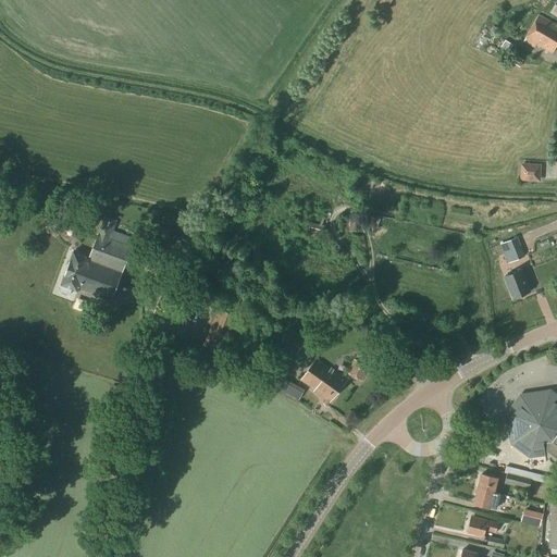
[(380,0),(378,5),(385,11),(392,0),(380,0)]
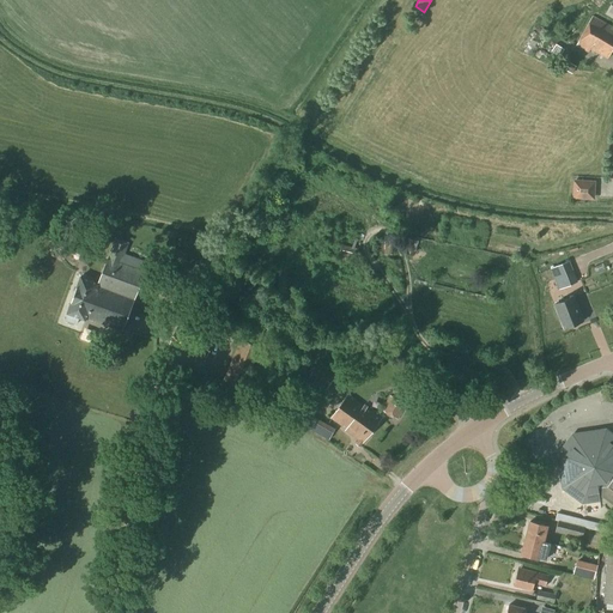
[(607,59),(612,49),(612,28),(592,17),(576,46),(588,53),(590,49),(607,59)]
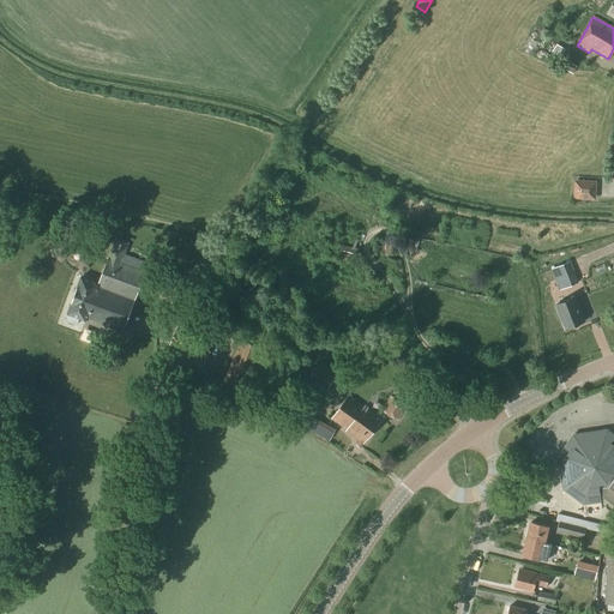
[(533,58),(541,46),(533,40),(530,43),(524,52),(533,58)]
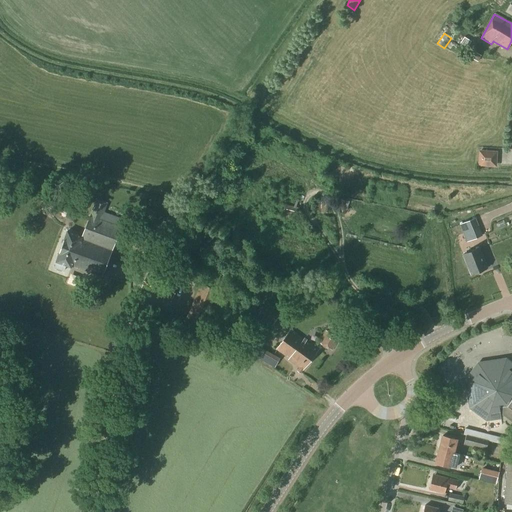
[(464,37),(460,44),(467,48),(471,42),(464,37)]
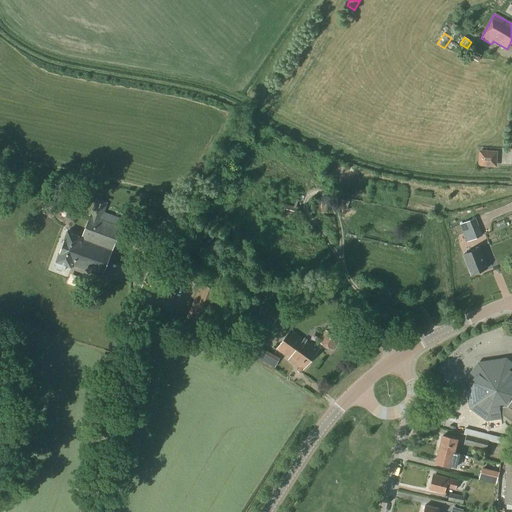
[(481,56),(476,53),(475,55),(473,54),(472,56),(474,57),(473,60),(478,62),(481,56)]
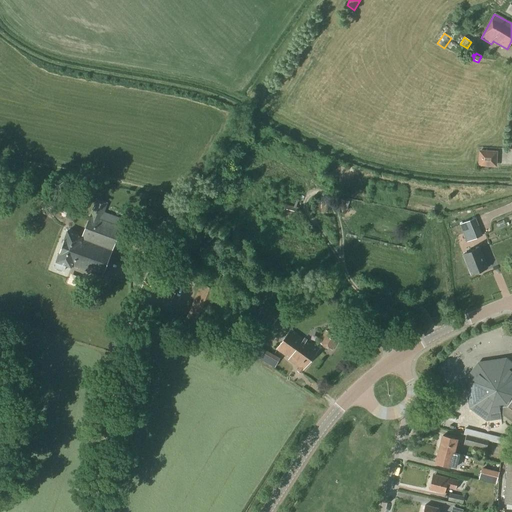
[(495,166),(496,153),(479,152),(479,165),(495,166)]
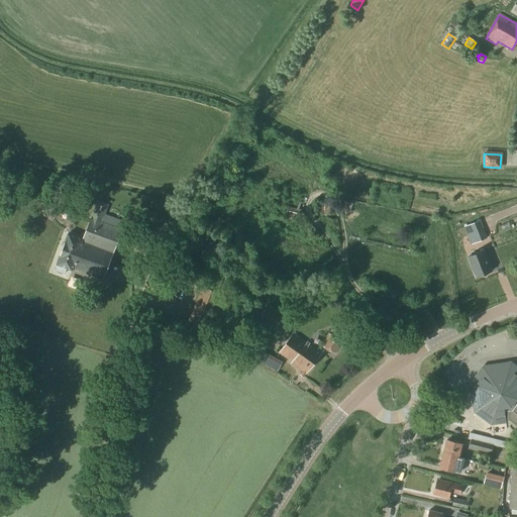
[(117,241),(125,221),(105,214),(107,206),(96,202),(94,210),(82,239),(68,233),(56,265),(57,265),(55,271),(65,274),(67,269),(72,271),(72,269),(103,280),(117,241)]
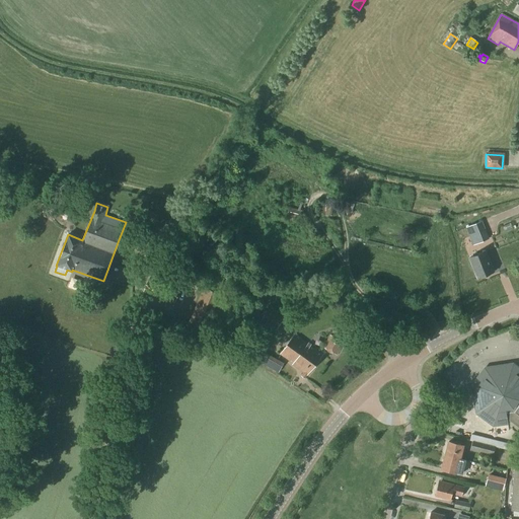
[(331,215),(331,207),(323,206),(323,215),(331,215)]
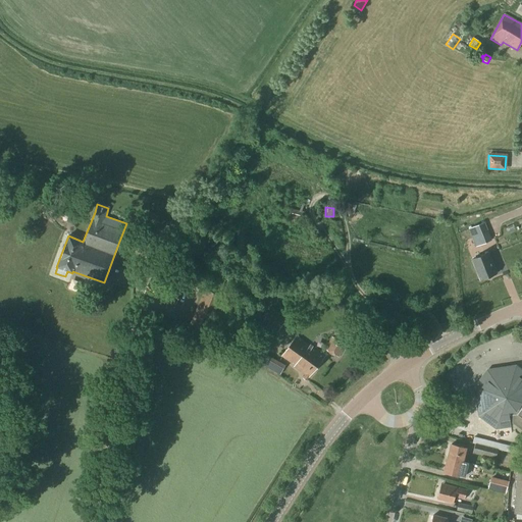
[(302,220),(303,216),(304,212),(291,208),(289,216),(302,220)]
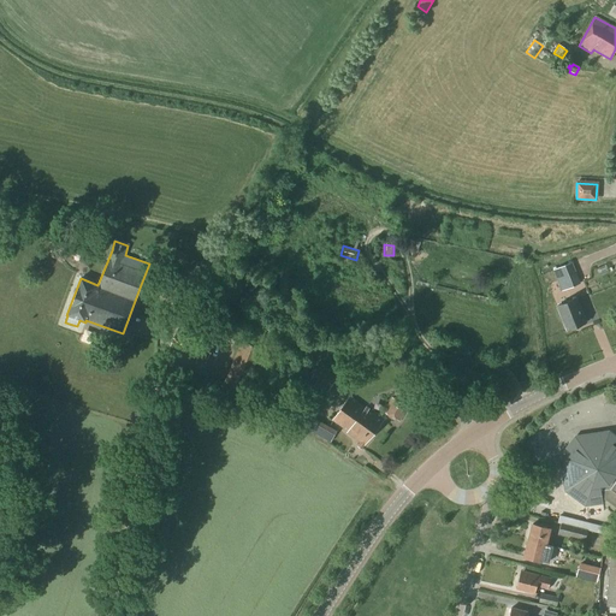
[(572,262),(554,270),(562,290),(581,283),(572,262)]
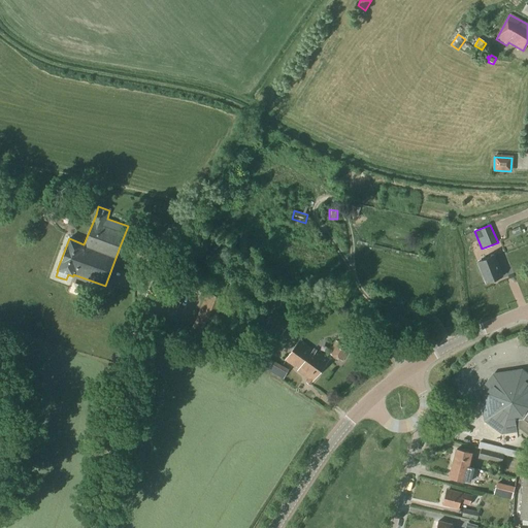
[(486,284),(502,277),(493,256),(477,262),(486,284)]
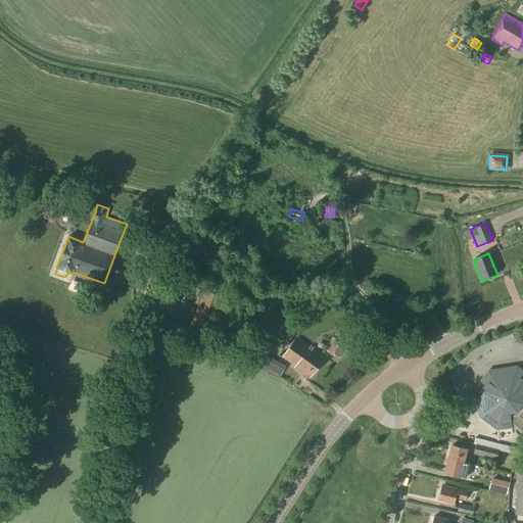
[(271,307),(267,317),(260,327),(277,335),(282,325),(287,315),(271,307)]
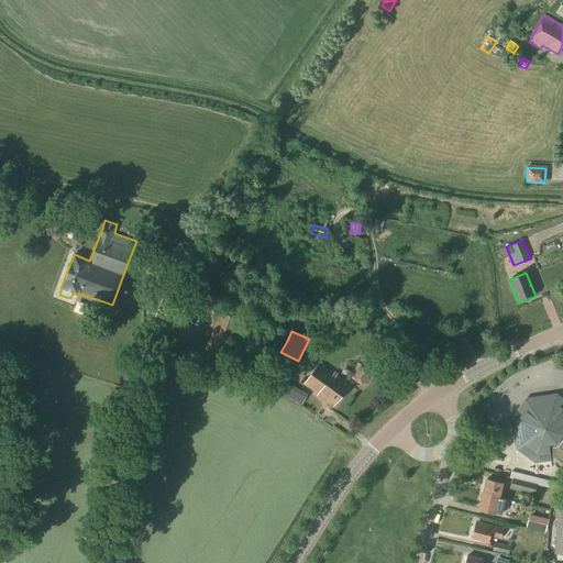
[(333,407),(340,398),(350,385),(319,362),(312,372),(304,384),(318,395),(317,395),(329,404),(327,408),(330,410),(333,407)]
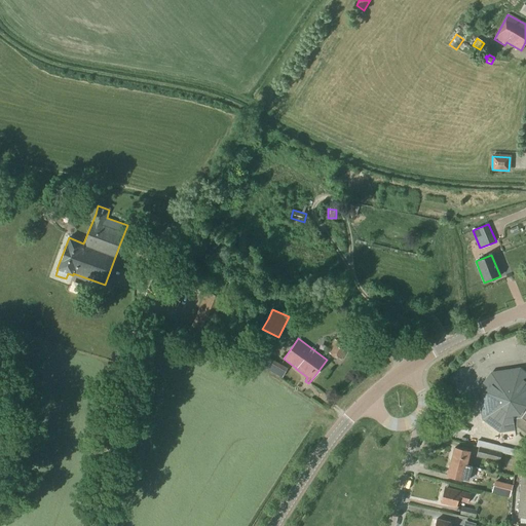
[(341,361),(342,360),(345,354),(348,348),(334,340),(327,352),(341,361)]
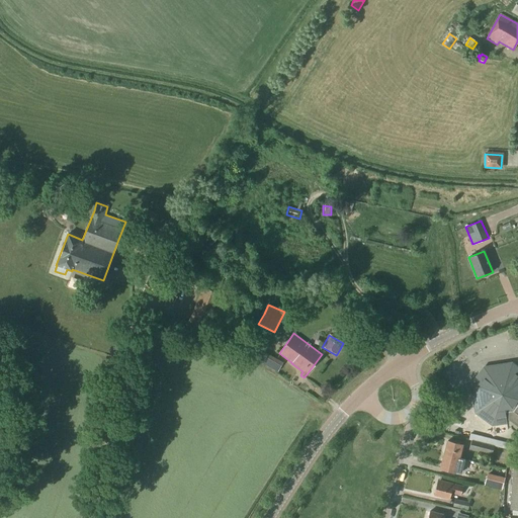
[(517,367),(512,363),(484,368),(471,384),(476,413),(492,425),(507,423),(506,419),(517,427),(516,430),(517,430),(517,367)]
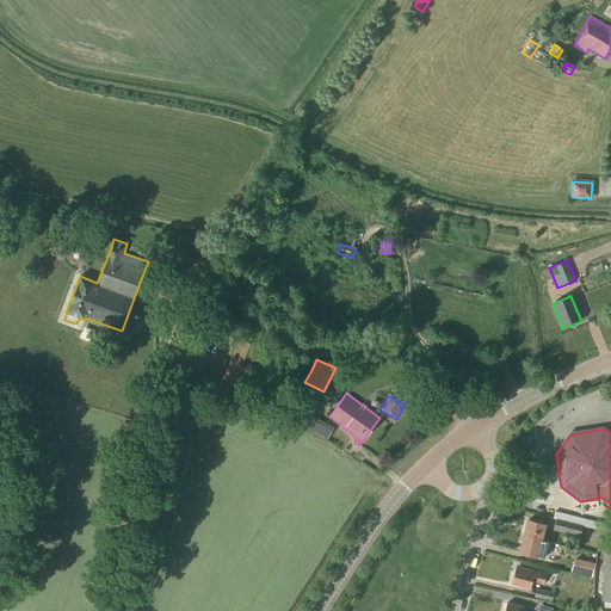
[(556,519),(582,526),(610,532),(610,525),(555,512),(553,519),(556,519)]
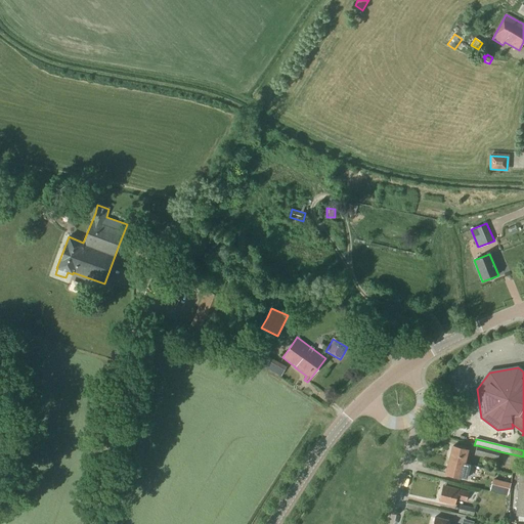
[(497,460),(499,451),(477,445),(475,453),(497,460)]
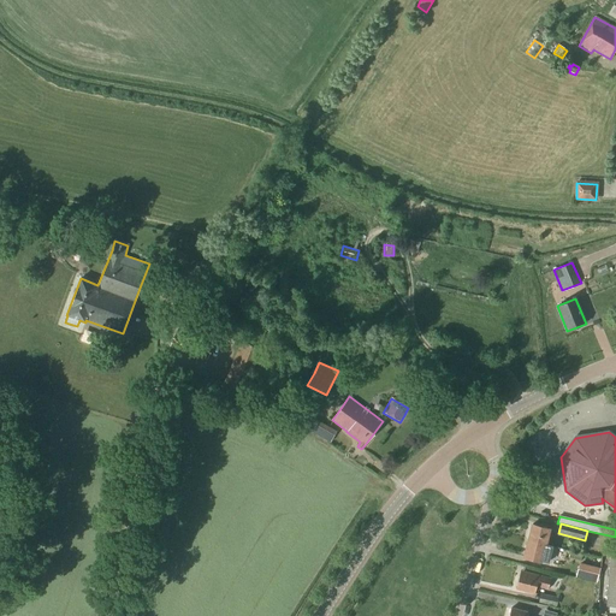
[(548,546),(550,538),(548,537),(549,528),(532,525),(528,542),(548,546)]
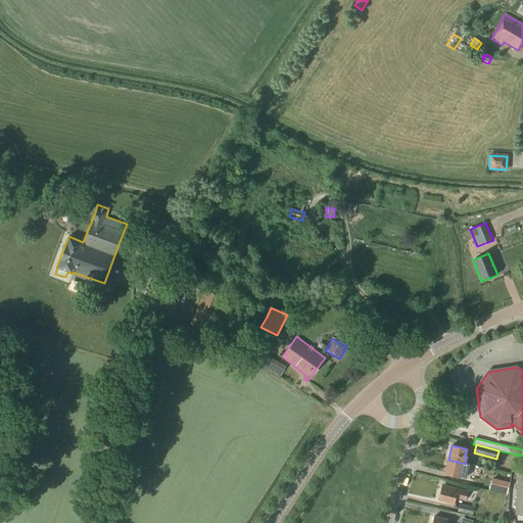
[(448,460),(444,473),(459,477),(460,476),(465,477),(468,464),(465,464),(448,460)]
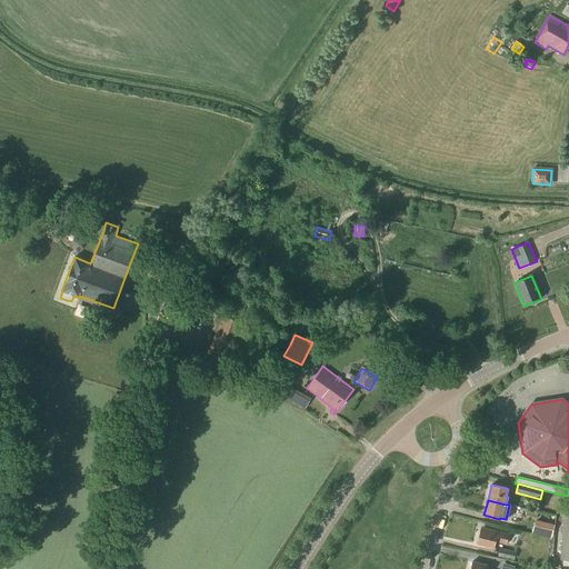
[(553,526),(535,520),(532,530),(551,536),(553,526)]
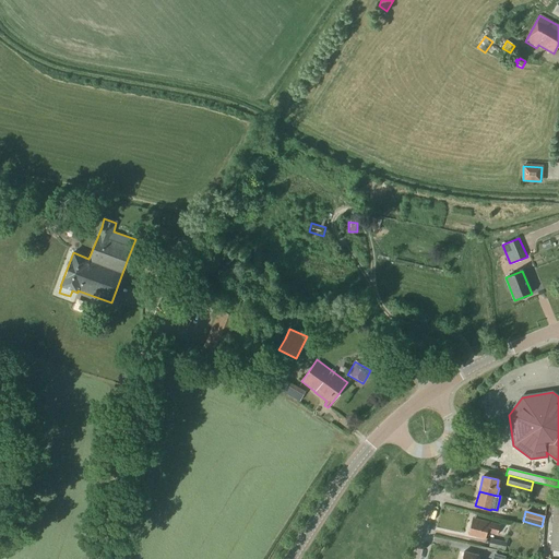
[(489,523),(472,519),(468,534),(485,538),(487,533),(497,535),(500,524),(489,522),(489,523)]
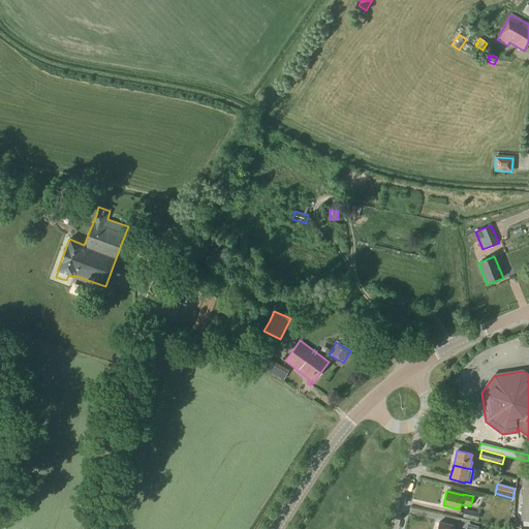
[(478,521),(479,514),(464,509),(463,518),(478,521)]
